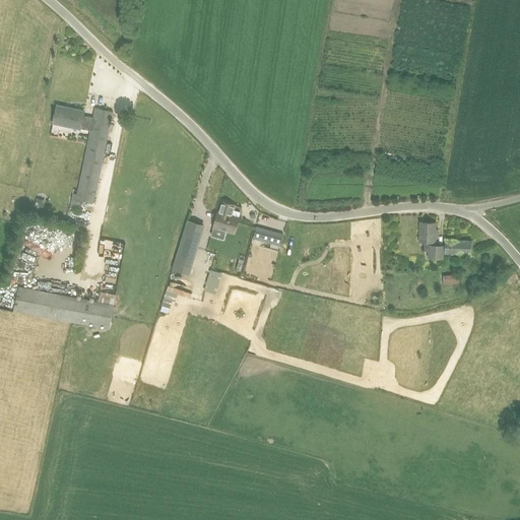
[(76,194),(73,193),(70,208),(78,209),(80,200),(93,203),(113,112),(94,108),(92,118),(83,115),(83,111),(57,105),(53,123),(80,129),(80,128),(90,130),(76,194)]
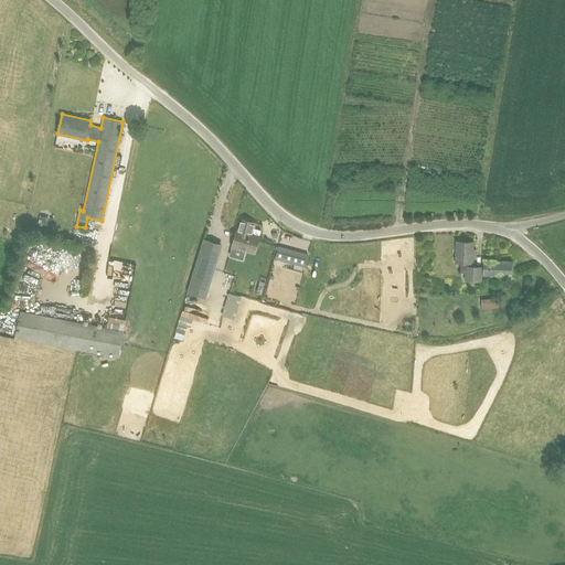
[(254,228),(256,223),(240,219),(237,228),(244,230),(243,233),(248,234),(247,237),(257,240),(259,235),(260,230),(254,228)]
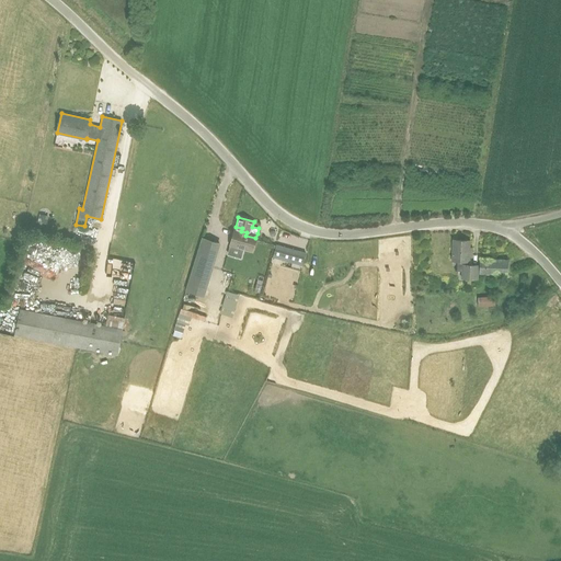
[(252,251),(255,238),(245,236),(247,232),(241,231),(242,228),(236,227),(236,228),(235,228),(229,245),(252,251)]
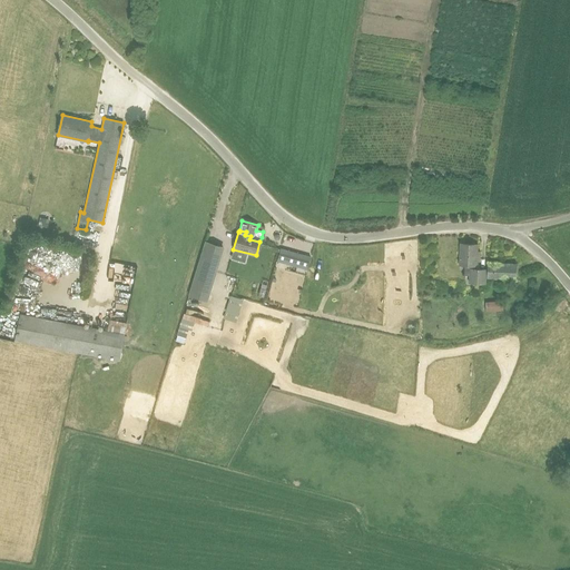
[(207,301),(224,246),(205,241),(188,295),(207,301)]
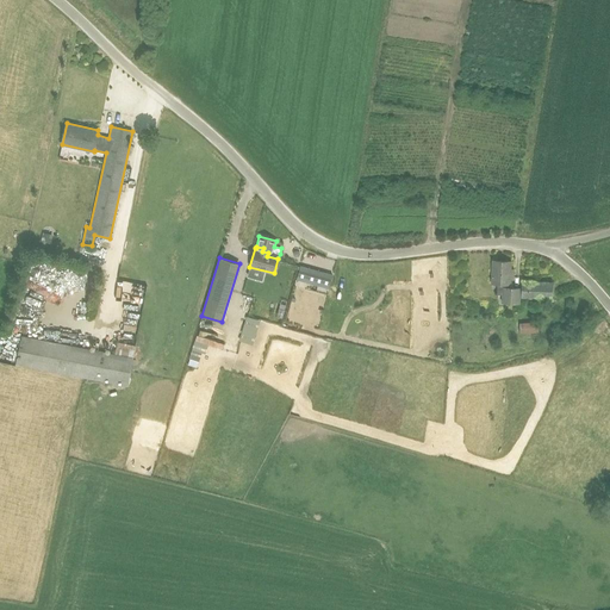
[(511,261),(492,260),(491,282),(497,282),(497,293),(503,294),(503,303),(518,303),(518,287),(510,287),(510,279),(512,279),(514,269),(510,269),(511,261)]
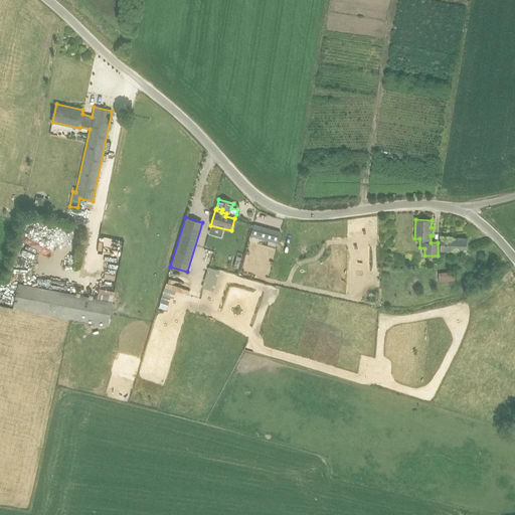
[(466,252),(467,237),(441,236),(440,251),(466,252)]
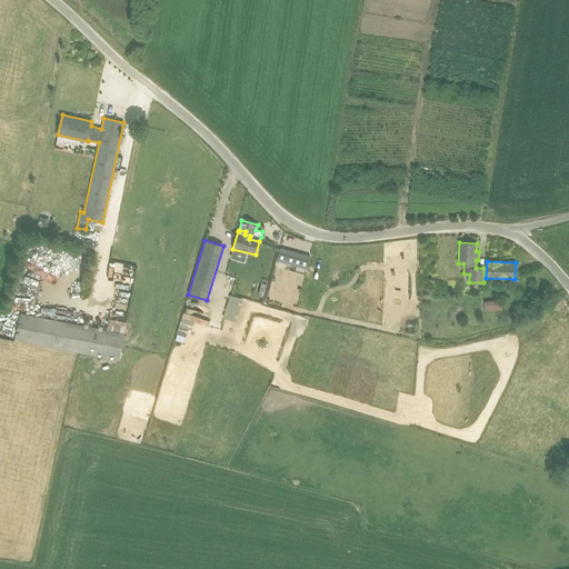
[(485,301),(485,311),(502,310),(501,300),(485,301)]
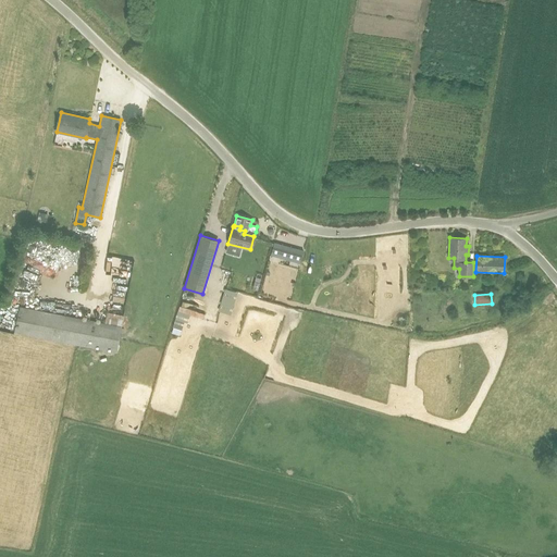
[(20,307),(14,333),(116,353),(122,326),(20,307)]
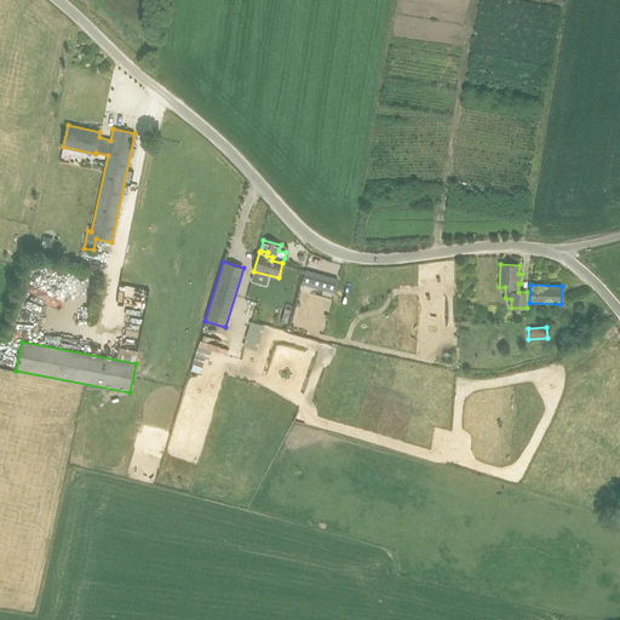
[(196,359),(194,367),(202,371),(206,361),(196,359)]
